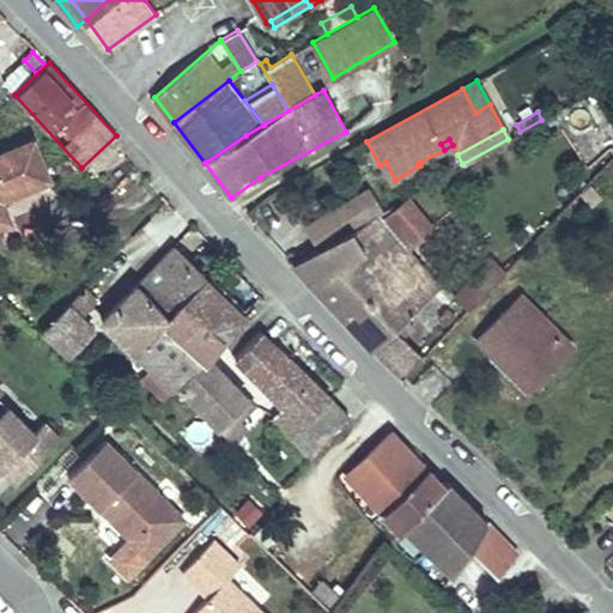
[(0,195),(46,177),(31,140),(0,152),(0,195)]
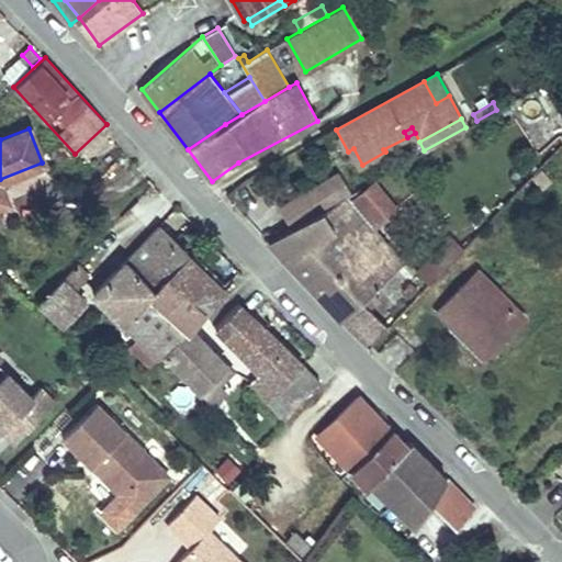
[(357,168),(362,165),(353,148),(348,152),(357,168)]
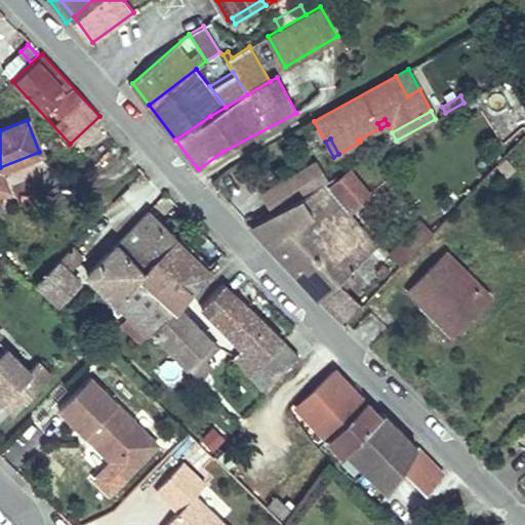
[(324,179),(314,162),(263,194),(273,211),(324,179)]
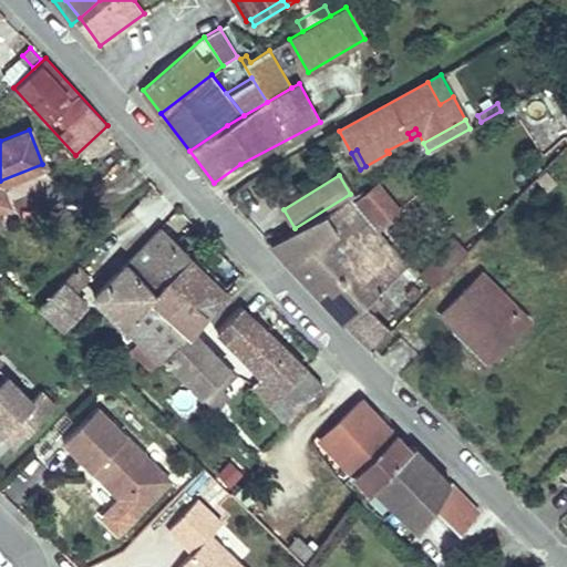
[(343,323),(363,305),(405,267),(367,220),(372,216),(380,225),(399,208),(378,183),(359,199),(350,202),(348,199),(326,213),(325,212),(270,244),(343,323)]
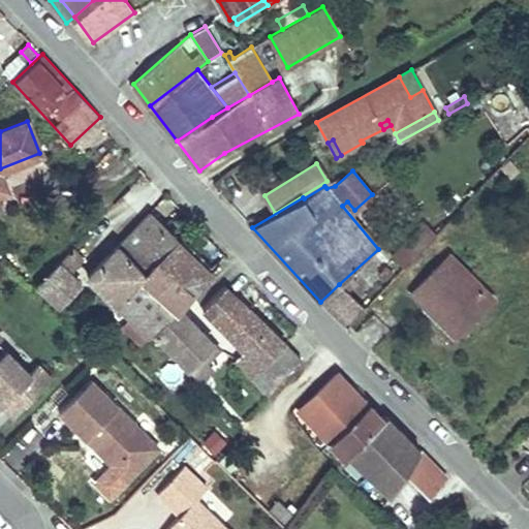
[(218,348),(178,306),(177,308),(168,300),(181,284),(190,293),(212,274),(148,212),(88,275),(150,335),(153,332),(192,373),(218,348)]
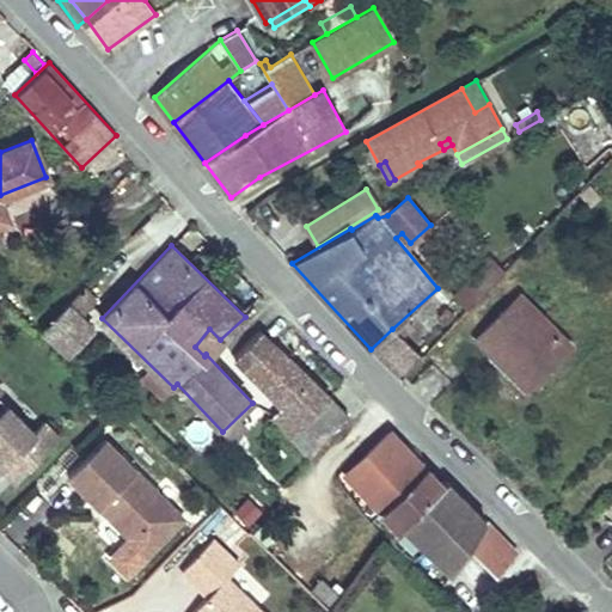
[(505,270),(491,257),(453,295),(467,308),(505,270)]
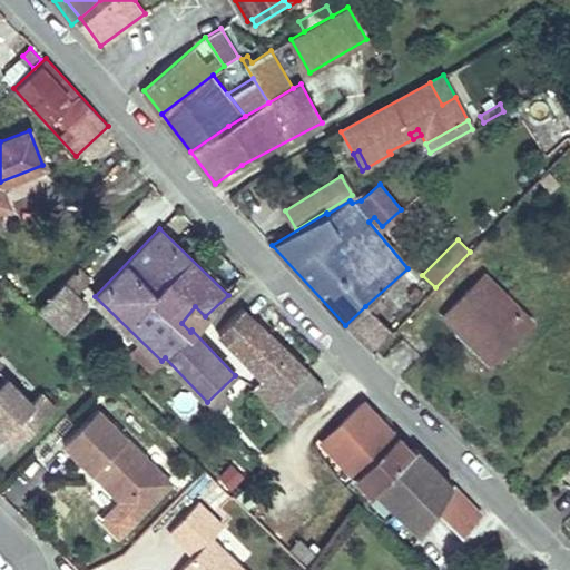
[(72,293),(86,278),(76,269),(41,306),(65,327),(86,306),(72,293)]
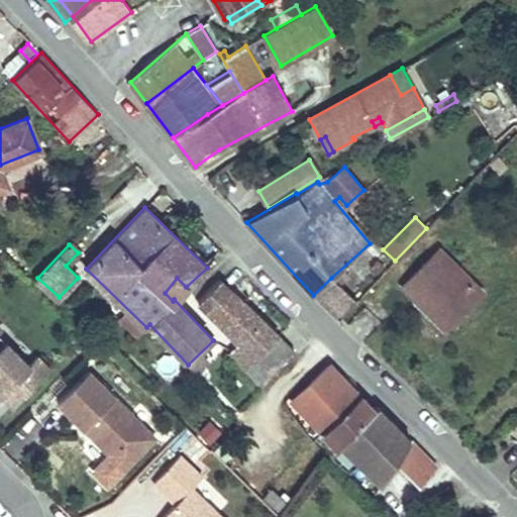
[(419,292),(450,324),(482,293),(439,249),(403,285),(415,297),(419,292)]
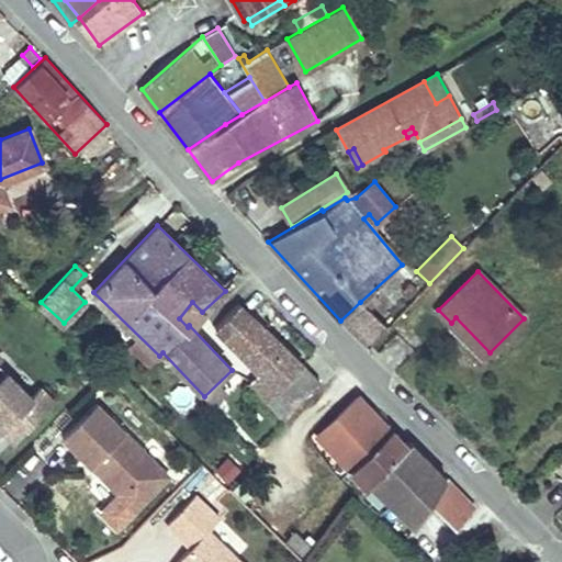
[(417,290),(409,282),(403,289),(411,296),(417,290)]
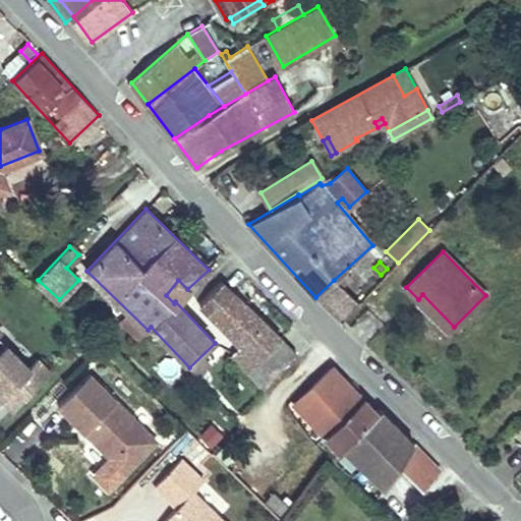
[(174,303),(187,289),(178,280),(166,295),(174,303)]
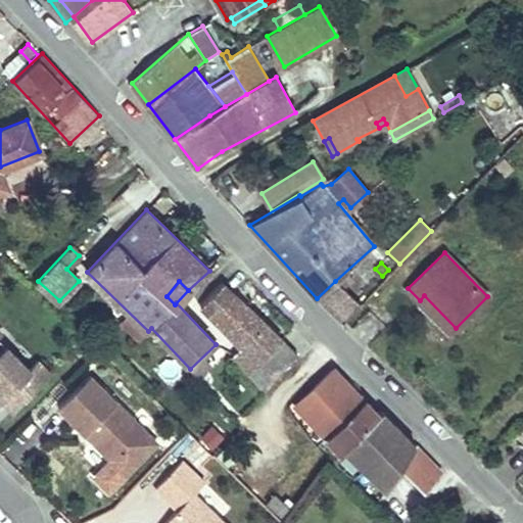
[(361,304),(335,281),(317,298),(343,323),(361,304)]
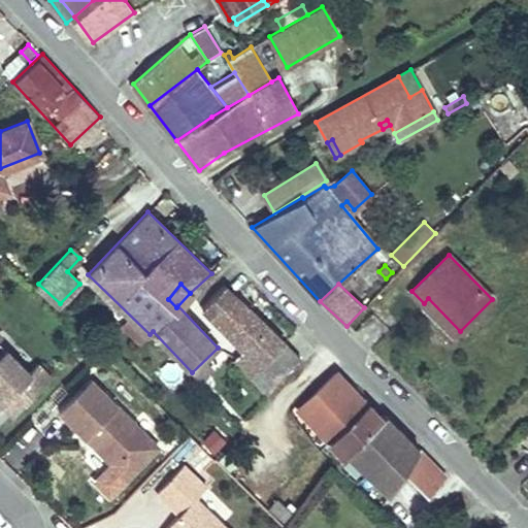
[(299,357),(225,286),(203,307),(243,348),(235,357),(263,392),(275,382),(299,357)]
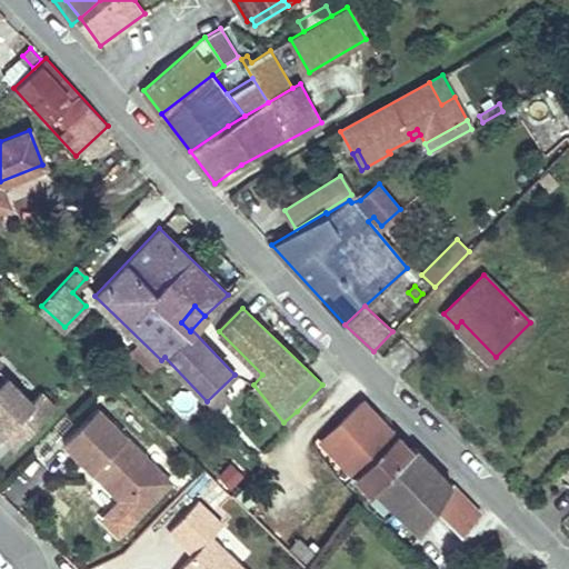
[(487,365),(496,357),(461,321),(452,330),(487,365)]
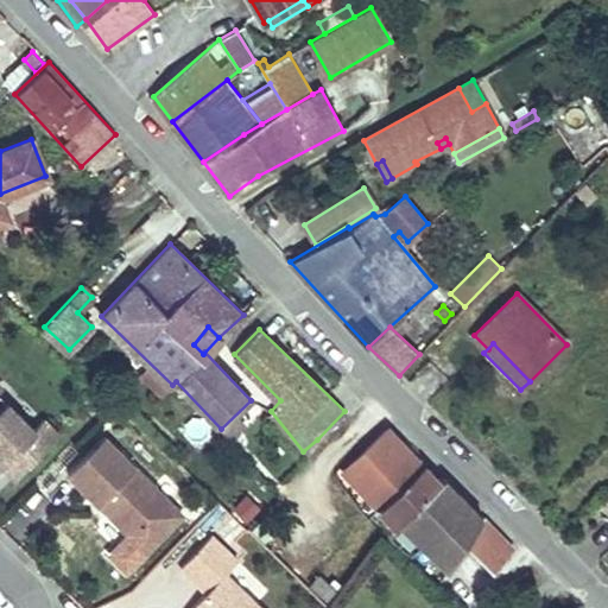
[(0,463),(1,463),(14,475),(57,432),(43,419),(33,429),(8,404),(0,411),(0,463)]
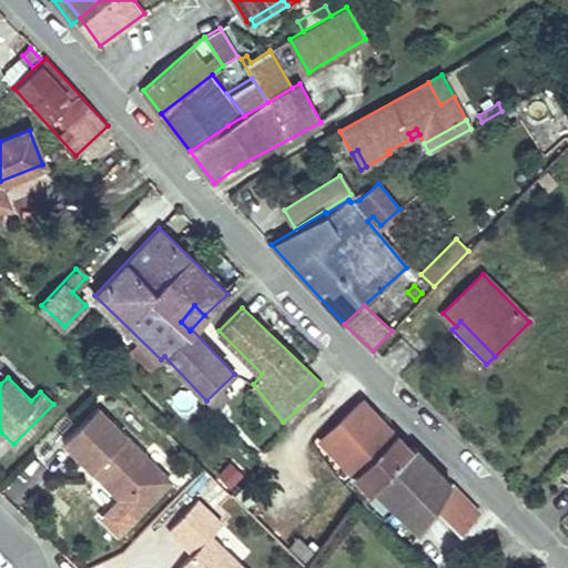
[(385,415),(381,419),(362,401),(320,440),(371,492),(374,488),(419,533),(434,510),(460,536),(479,514),(415,447),(412,450),(387,426),(392,422),(385,415)]
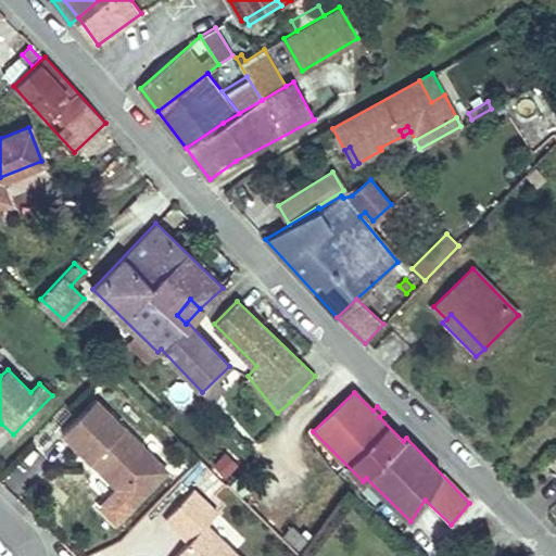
[(123,491),(155,458),(96,399),(62,432),(91,460),(95,456),(103,464),(99,468),(123,491)]
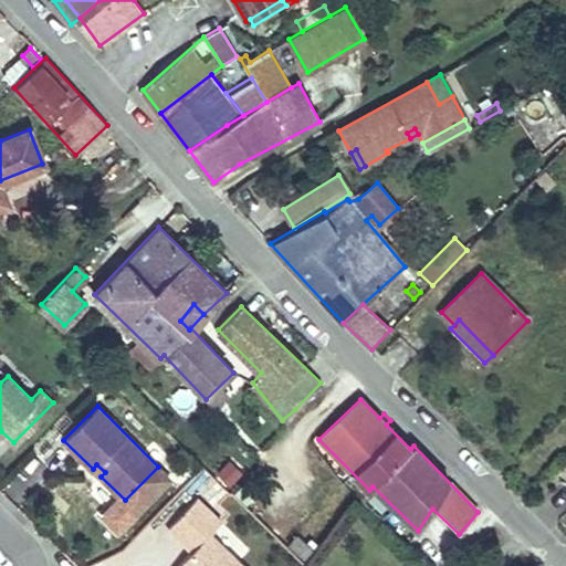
[(93,469),(101,477),(105,472),(96,464),(93,469)]
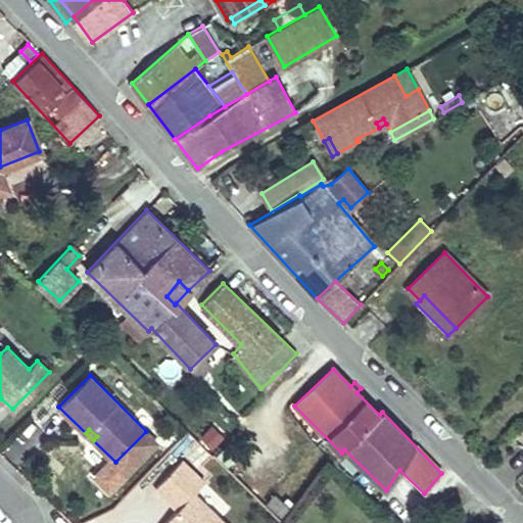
[(157,441),(146,431),(115,462),(126,473),(157,441)]
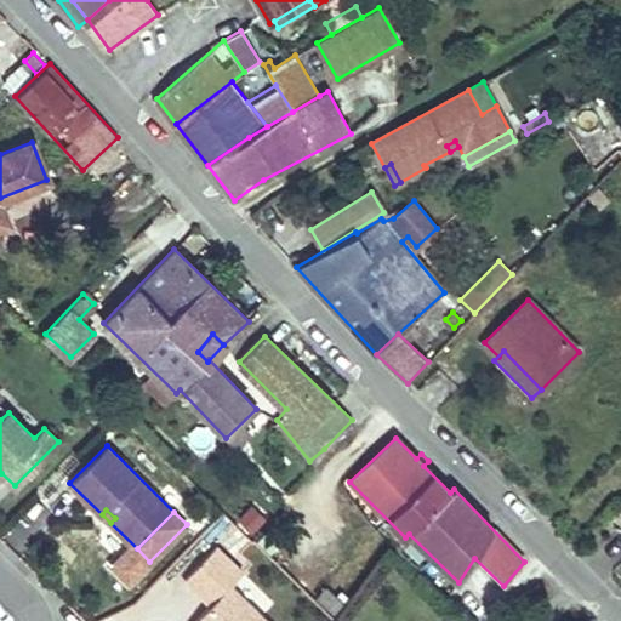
[(195,620),(267,620),(231,586),(243,573),(216,547),(186,580),(211,604),(195,620)]
